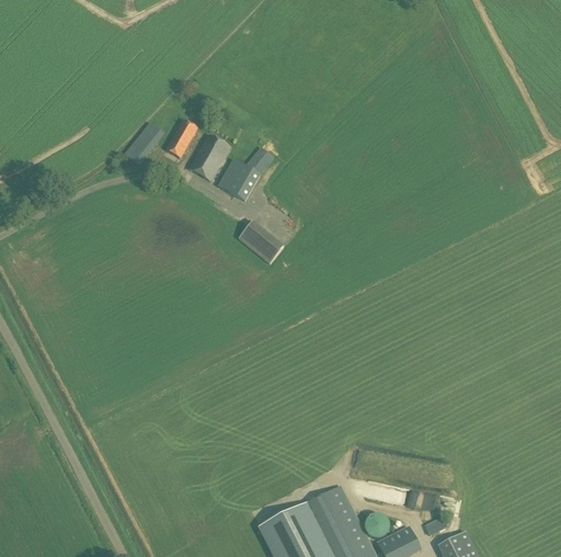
[(180,156),(197,125),(183,117),(165,147),(180,156)]
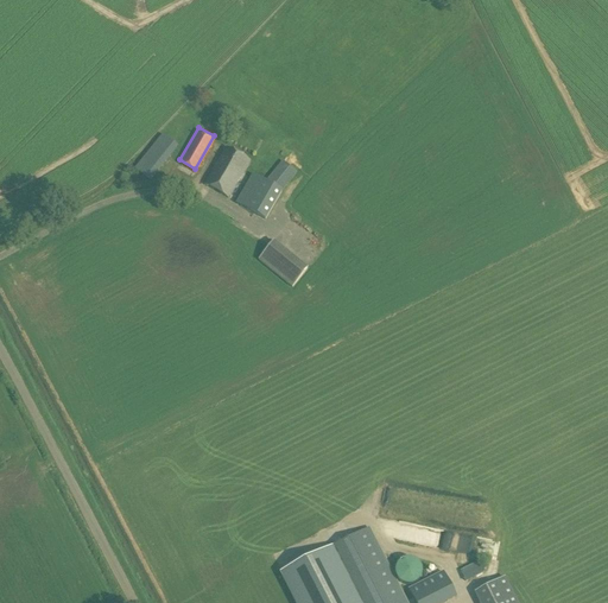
[(171,137),(163,131),(135,165),(151,177),(178,143),(171,137)]
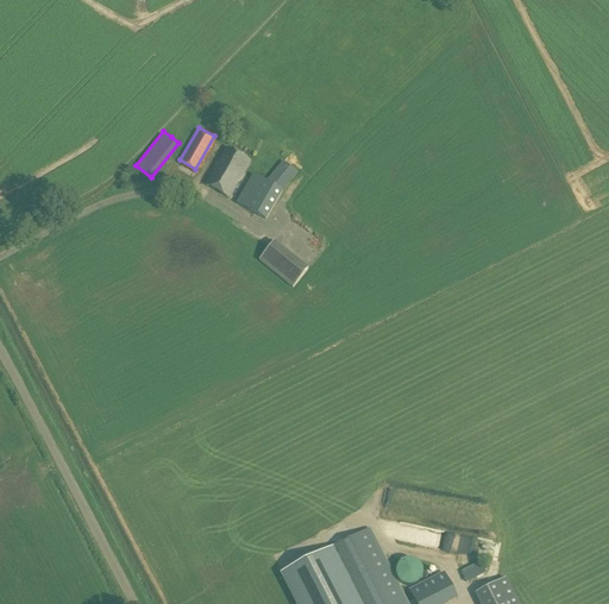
[(228,195),(250,157),(226,143),(205,181),(228,195)]
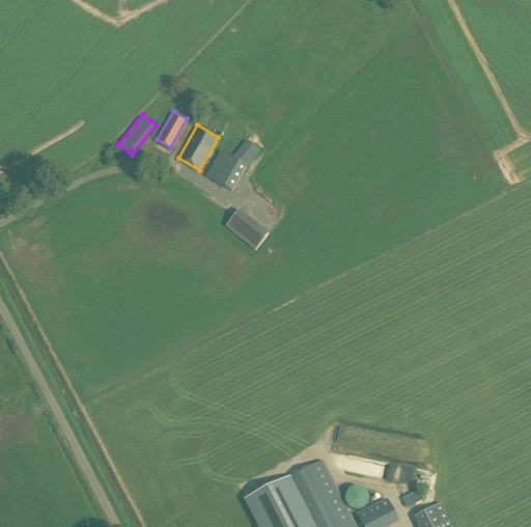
[(221,149),(206,174),(231,189),(246,164),(258,148),(246,138),(231,156),(221,149)]
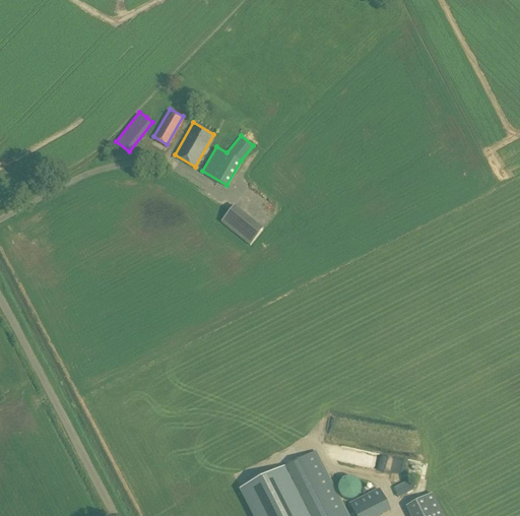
[(234,202),(220,218),(250,243),(263,227),(234,202)]
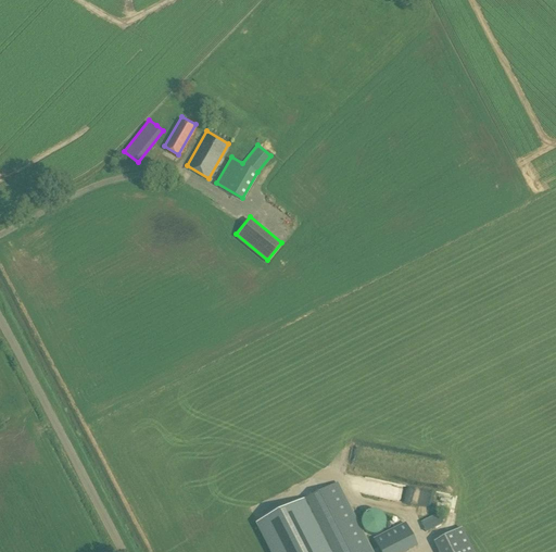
[(379,479),(378,491),(392,492),(393,480),(379,479)]
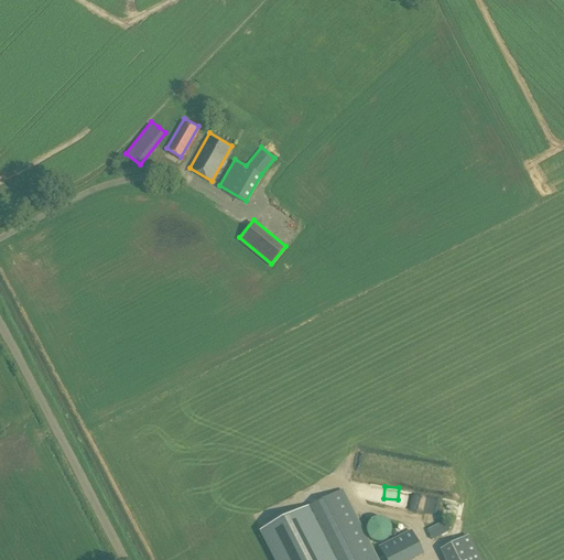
[(302,508),(262,528),(278,559),(379,559),(356,513),(343,487),(302,508)]
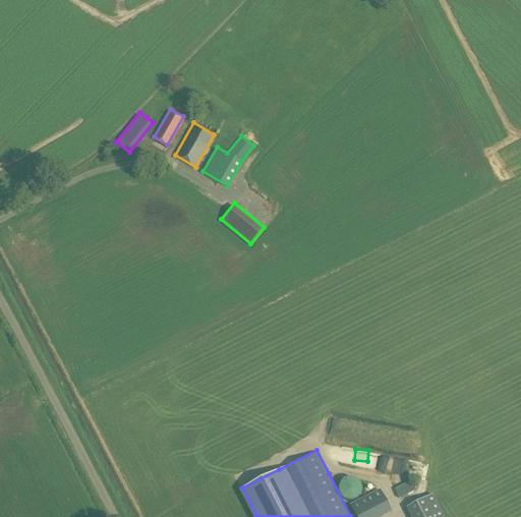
[(349,498),(351,498),(352,498),(354,498),(355,497),(356,496),(357,496),(358,494),(359,494),(360,493),(360,492),(360,491),(361,490),(361,489),(361,487),(361,486),(361,485),(361,484),(361,483),(360,482),(360,481),(359,480),(358,479),(358,478),(357,477),(355,476),(354,476),(354,475),(352,475),(350,475),(348,475),(347,475),(345,476),(344,476),(343,477),(342,478),(341,479),(340,480),(339,482),(339,483),(339,484),(338,485),(338,486),(338,487),(339,489),(339,490),(339,491),(339,492),(340,493),(340,494),(341,494),(342,495),(342,496),(344,497),(345,497),(347,498),(348,498),(349,498)]
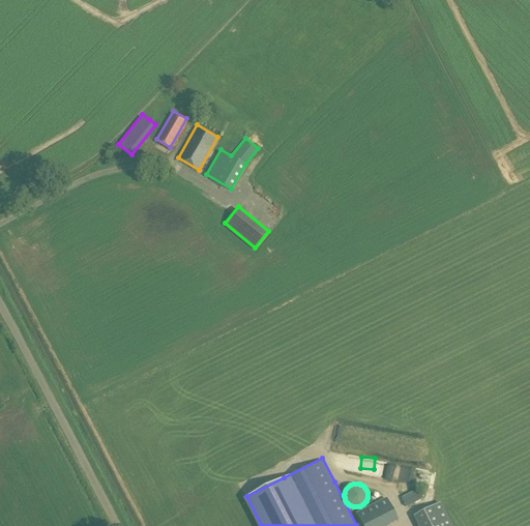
[(401,506),(420,496),(415,487),(396,496),(401,506)]
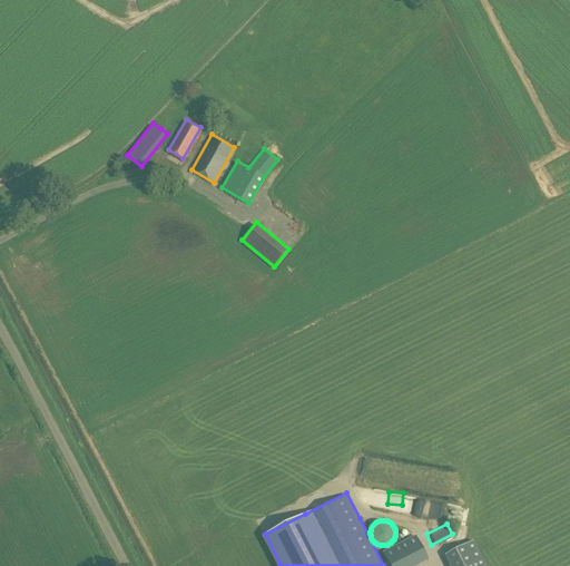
[(391,565),(410,565),(428,557),(415,532),(382,548),(391,565)]
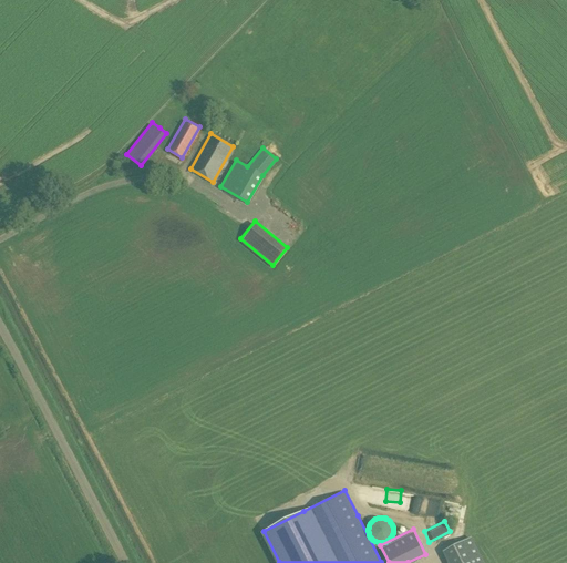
[(449,562),(485,562),(471,534),(442,550),(449,562)]
